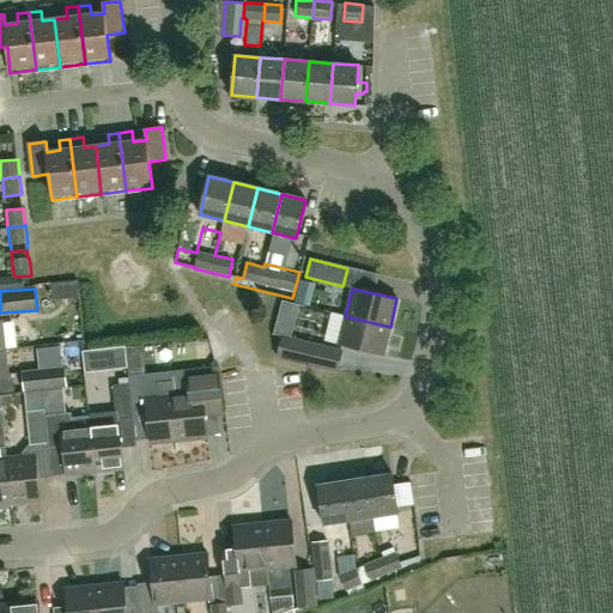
[(390,327),(345,316),(339,344),(383,354),(390,327)]
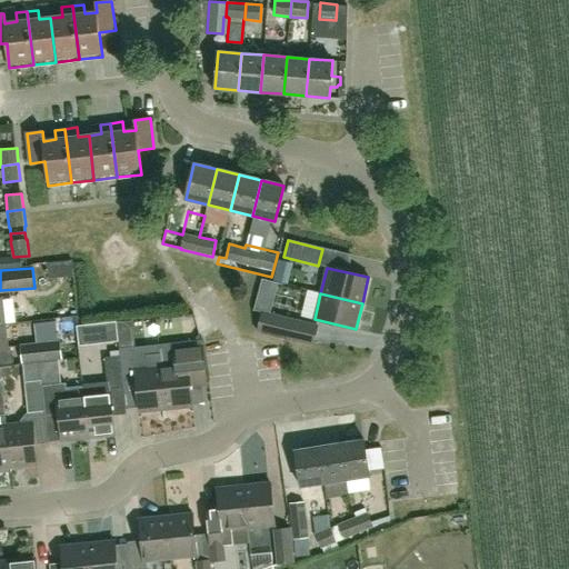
[(261,312),(257,331),(296,340),(300,322),(261,312)]
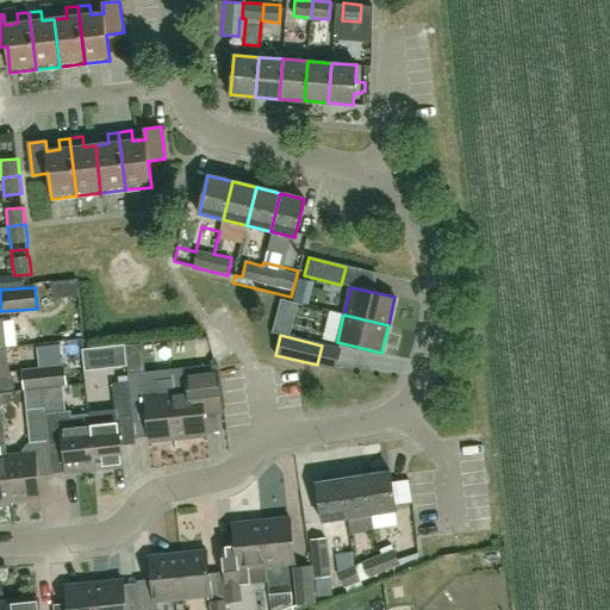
[(216,365),(186,368),(170,369),(178,439),(207,436),(204,404),(221,402),(216,365)]
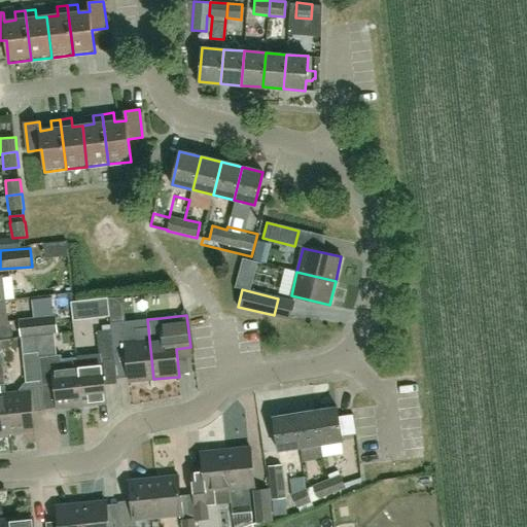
[(19,320),(21,337),(58,332),(56,316),(19,320)]
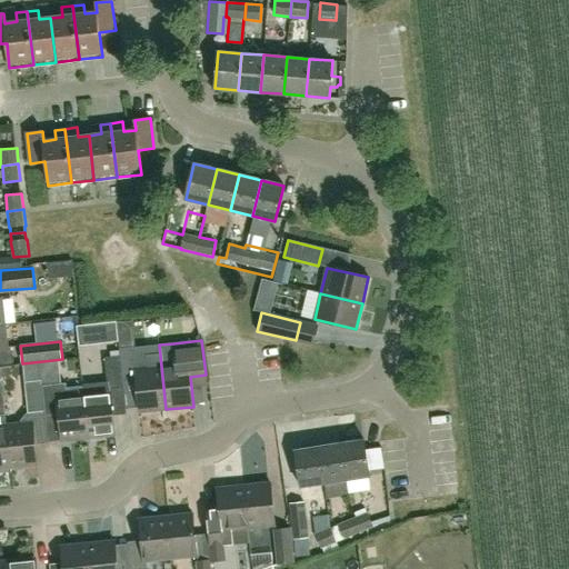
[(139,412),(166,409),(159,345),(119,349),(123,387),(137,386),(139,412)]
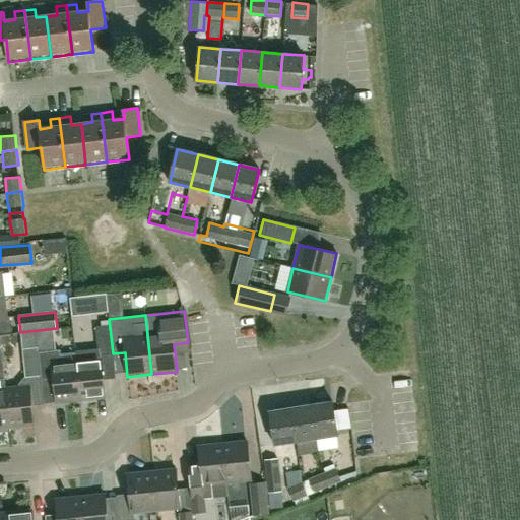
[(98,349),(75,351),(80,400),(105,397),(101,354),(113,353),(109,319),(94,320),(98,349)]
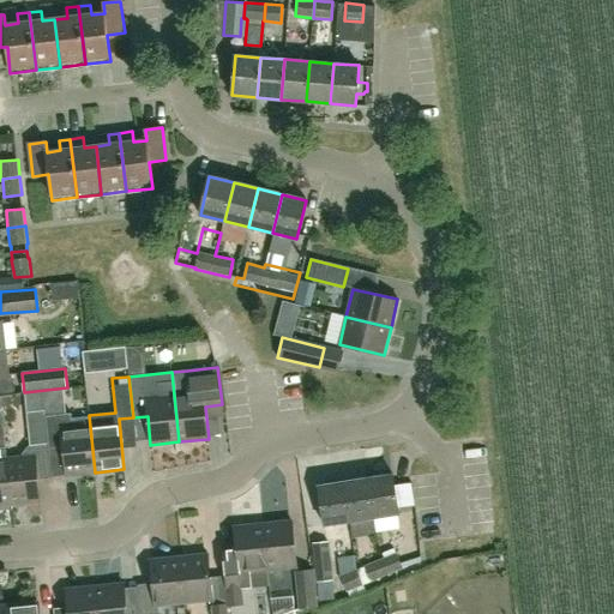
[(66,475),(95,473),(89,415),(88,415),(88,417),(72,419),(72,413),(62,414),(61,405),(43,407),(43,410),(44,410),(48,444),(48,449),(64,446),(66,475)]
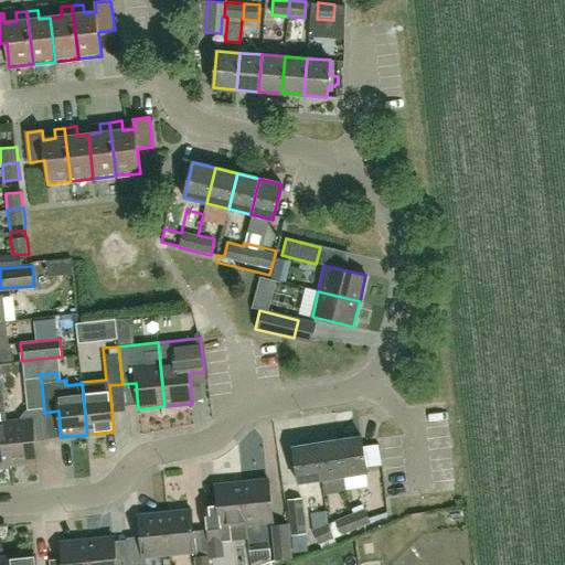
[(28,411),(44,408),(41,377),(40,377),(24,380),(28,411)]
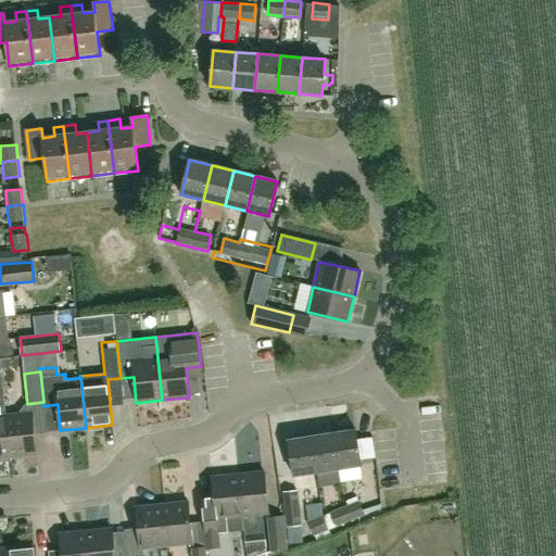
[(0,457),(10,456),(7,415),(5,404),(0,404),(0,457)]
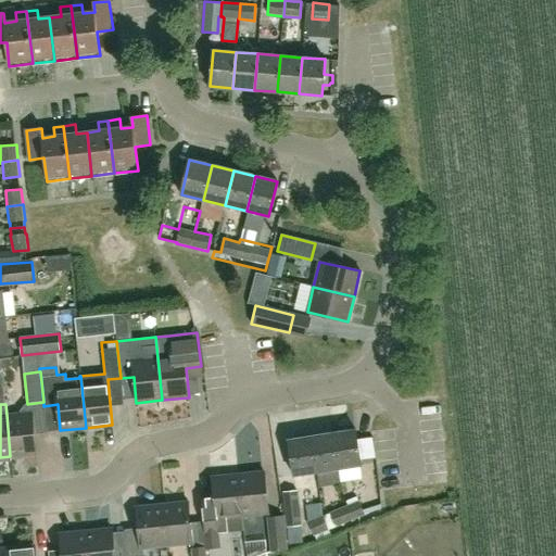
[(10,456),(36,454),(32,413),(7,415),(10,456)]
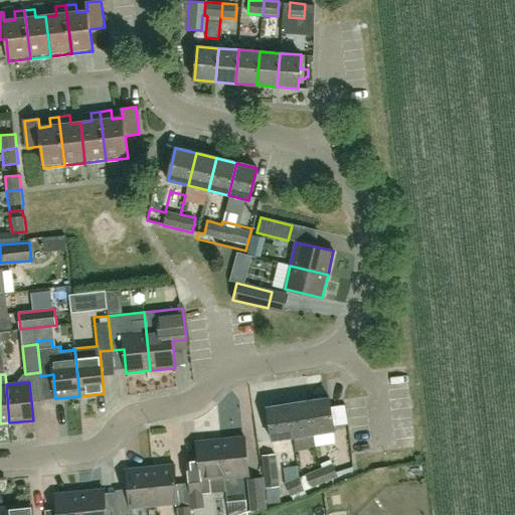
[(313,434),(334,431),(329,397),(308,400),(313,434)]
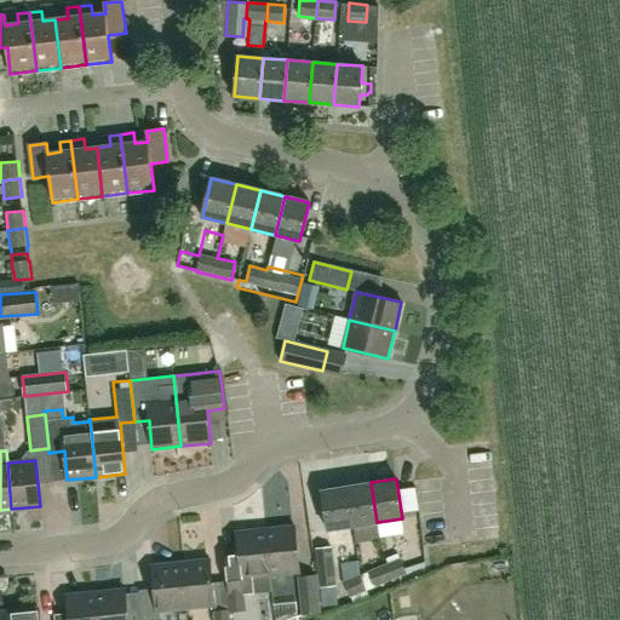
[(377,522),(371,482),(346,486),(352,526),(377,522)]
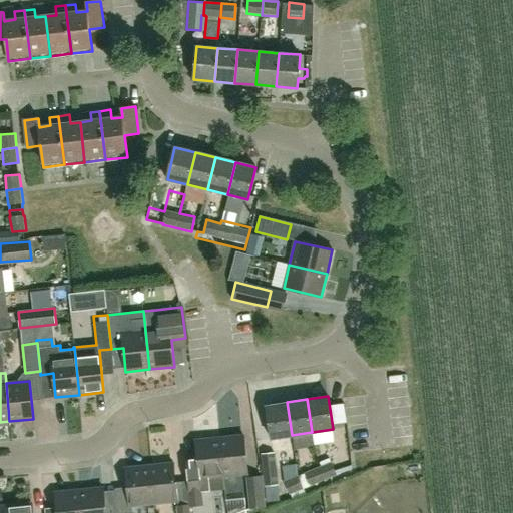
[(271,439),(292,435),(287,402),(266,406),(271,439)]
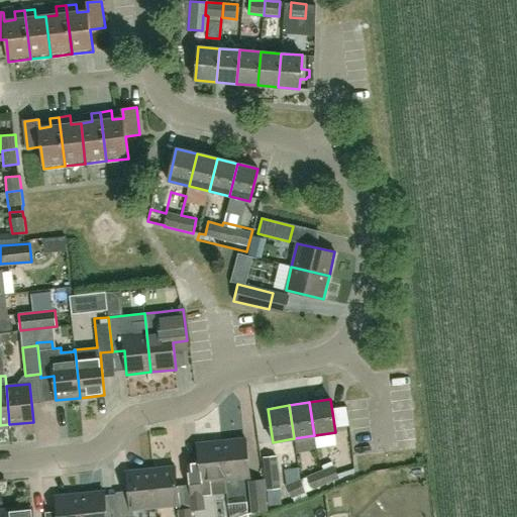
[(221,441),(225,480),(249,477),(245,438),(221,441)]
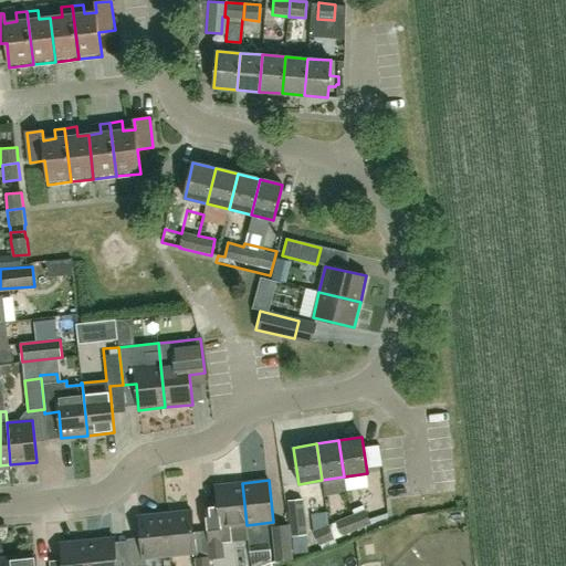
[(242,483),(216,485),(220,527),(221,533),(208,534),(210,558),(223,557),(222,544),(232,543),(230,526),(247,525),(242,483)]
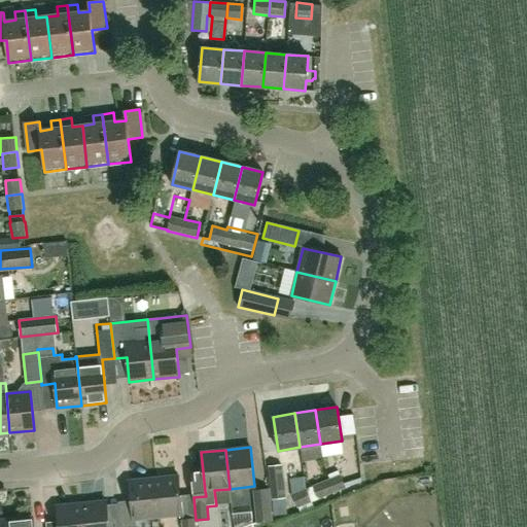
[(323,455),(307,457),(309,479),(324,478),(323,455)]
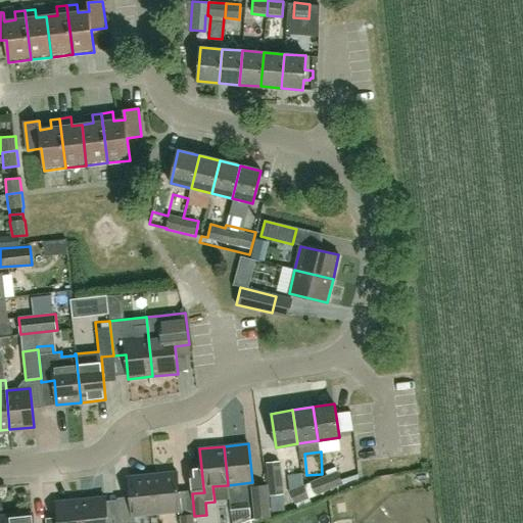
[(279,463),(267,464),(270,495),(282,494),(279,463)]
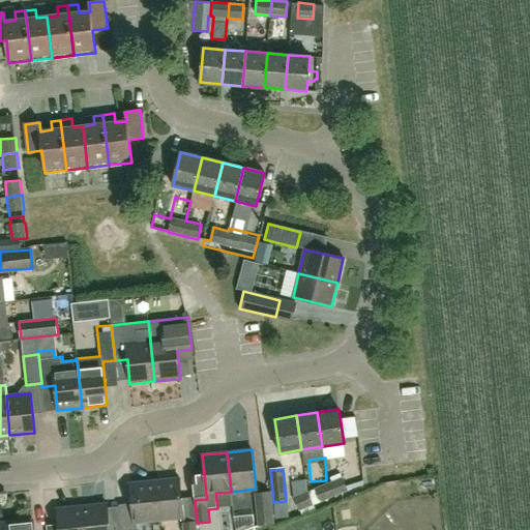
[(320,503),(348,491),(343,477),(314,489),(320,503)]
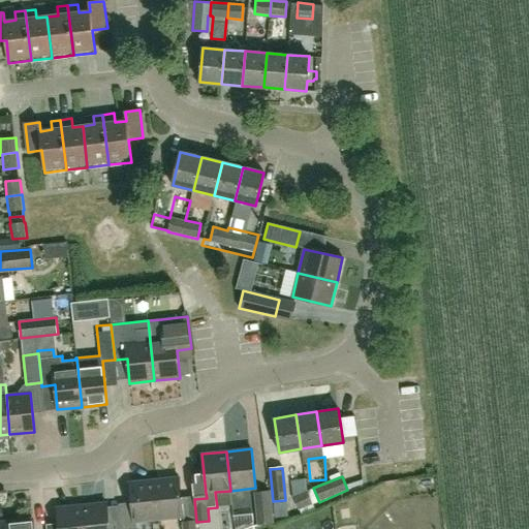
[(158,519),(183,517),(179,477),(154,479),(158,519)]
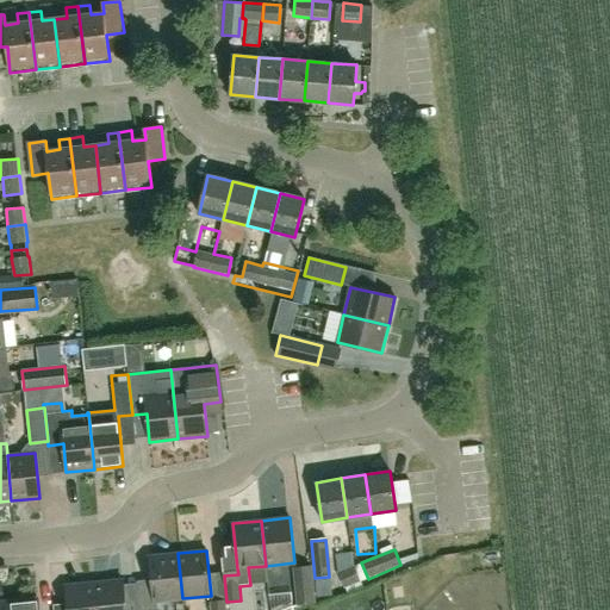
[(178,553),(149,556),(154,602),(182,598),(178,553)]
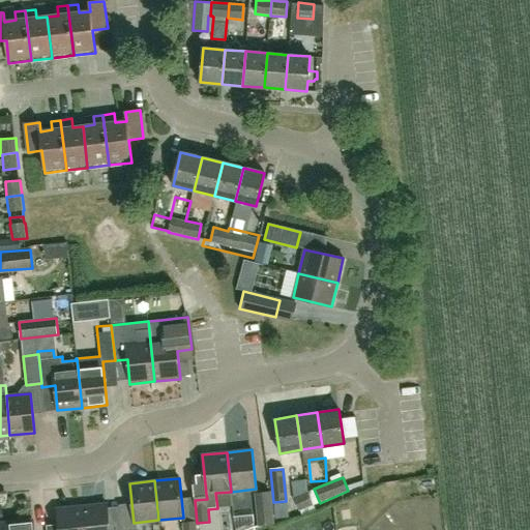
[(299,511),(314,505),(308,491),(294,497),(299,511)]
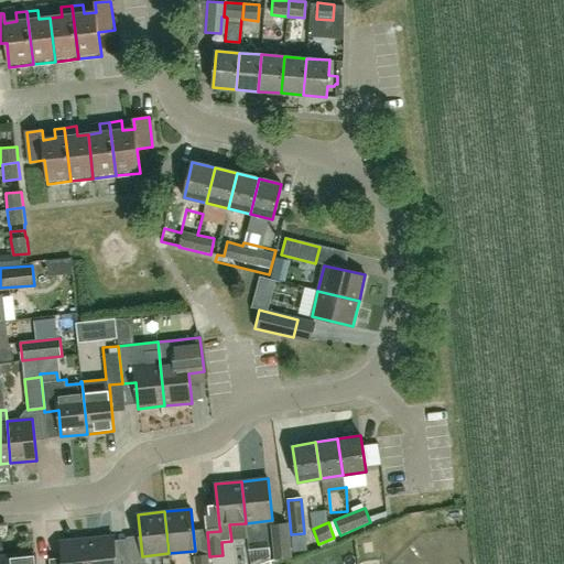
[(286,563),(292,562),(292,559),(292,557),(289,523),(271,524),(275,560),(270,561),(269,548),(248,550),(250,563),(286,563)]
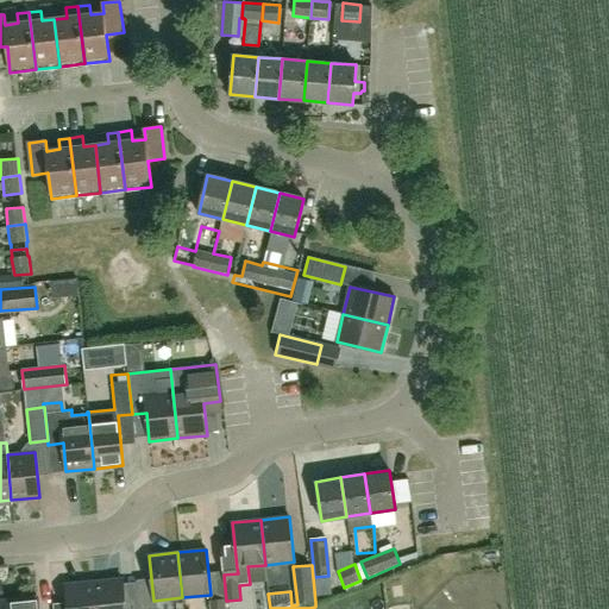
[(96,608),(125,608),(123,578),(94,582),(96,608)]
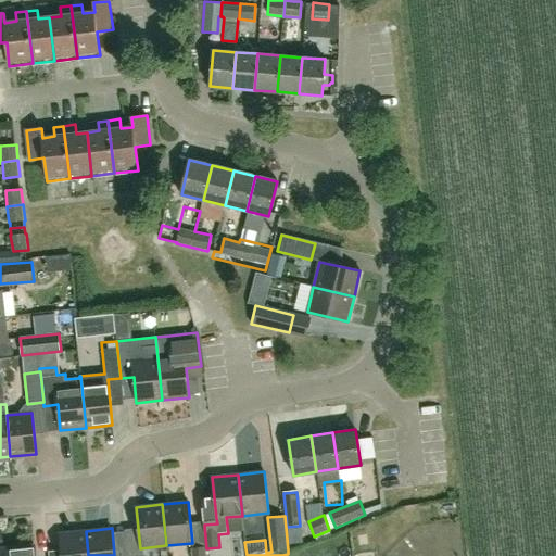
[(88,555),(86,531),(60,533),(61,555),(88,555)]
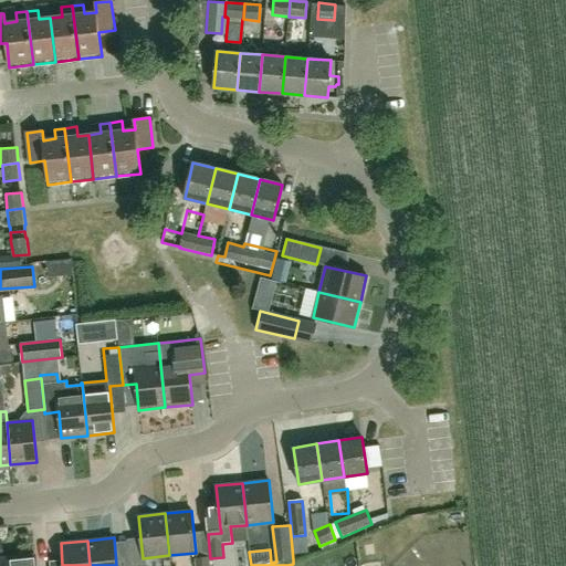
[(230,565),(245,565),(245,548),(229,549),(230,565)]
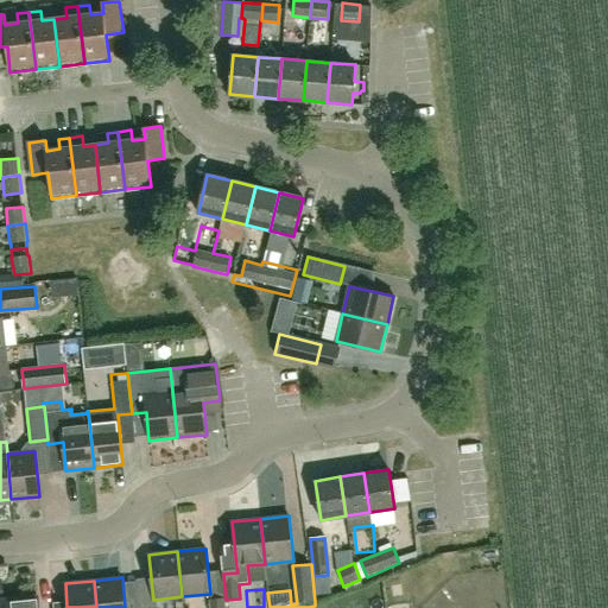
[(38,607),(38,596),(10,599),(10,607),(38,607)]
